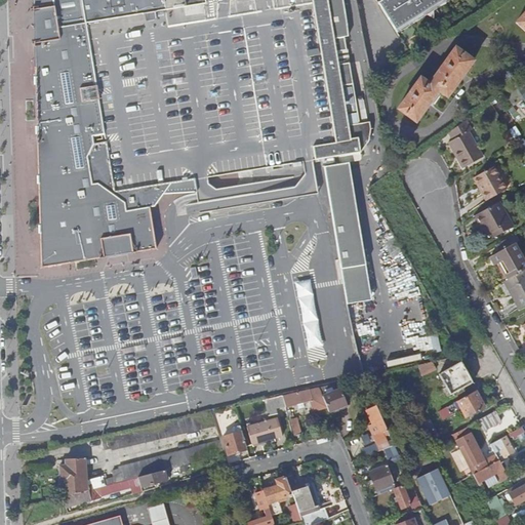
[(32,0),(32,10),(36,10),(38,22),(37,22),(36,23),(35,24),(34,26),(34,27),(34,29),(34,30),(35,31),(36,32),(37,32),(38,33),(40,33),(41,39),(33,40),(40,266),(155,246),(148,204),(153,203),(172,179),(201,175),(276,163),(291,161),(292,164),(299,163),(299,159),(331,154),(332,162),(338,161),(338,154),(359,150),(371,133),(369,118),(349,121),(342,88),(339,67),(337,53),(334,39),(327,0),(32,0)]
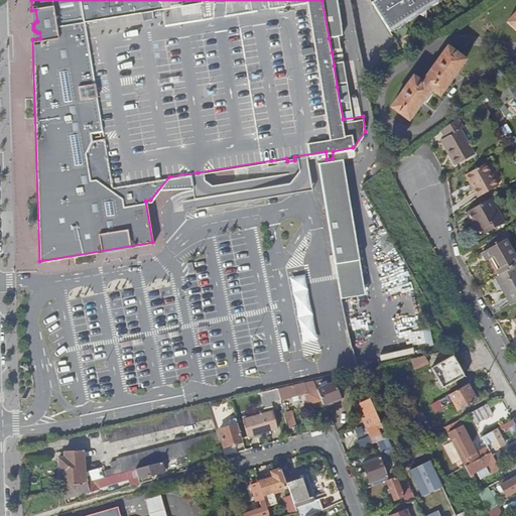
[(373,0),(391,28),(423,8),(435,0),(373,0)]
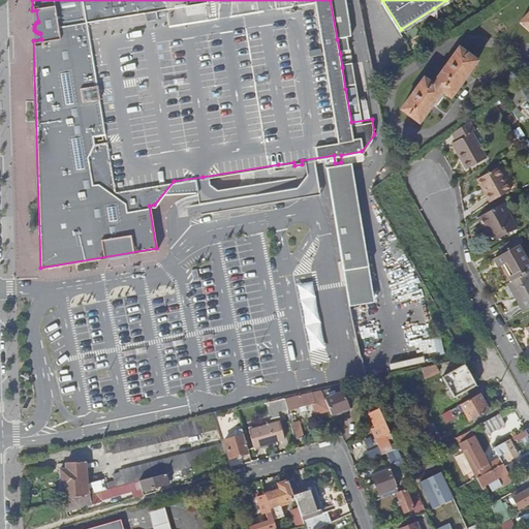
[(528,11),(520,24),(528,31),(528,11)]
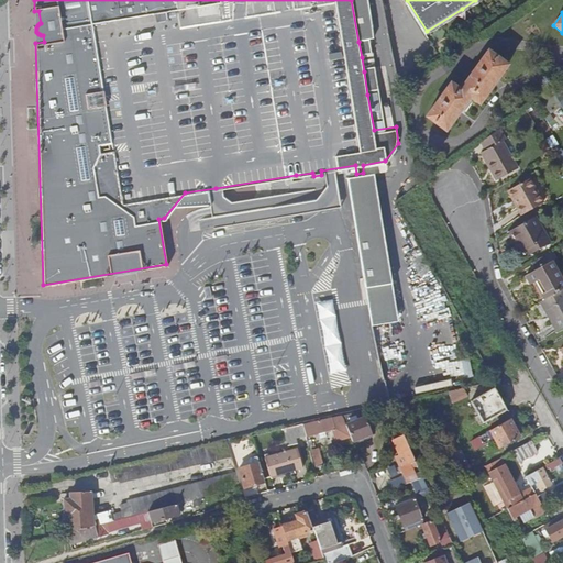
[(370,40),(359,42),(362,57),(372,56),(370,40)]
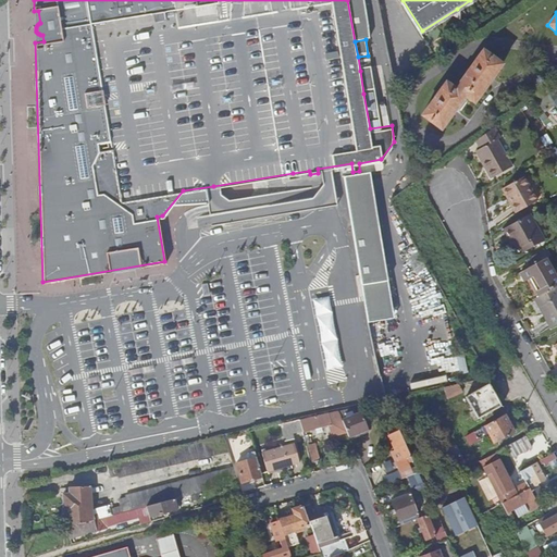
[(445,84),(422,116),(441,131),(465,98),(473,104),(502,64),(483,51),(455,90),(445,84)]
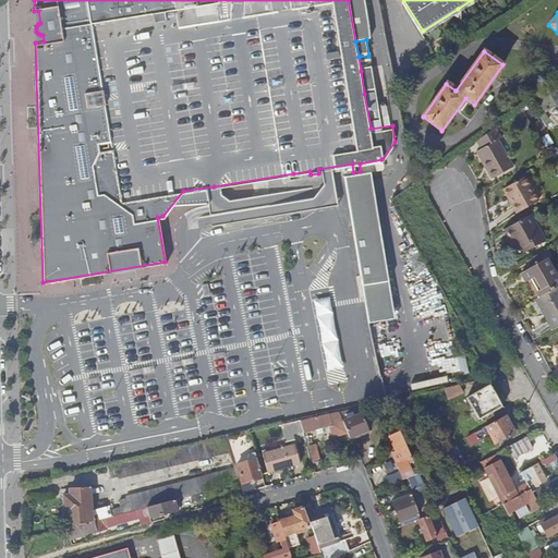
[(372,69),(361,71),(364,94),(376,92),(372,69)]
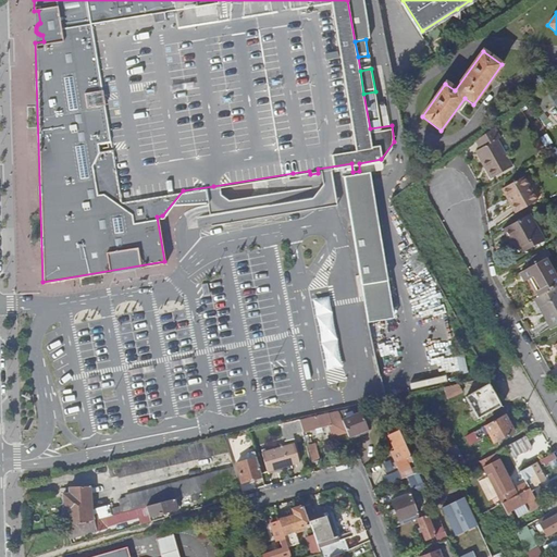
[(555,106),(545,90),(534,98),(544,112),(555,106)]
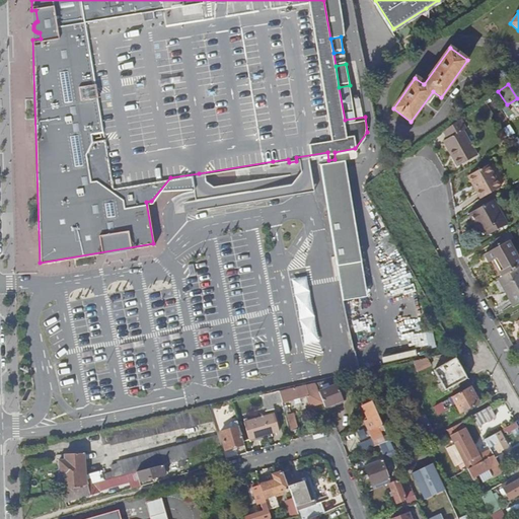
[(476,156),(463,131),(465,129),(460,119),(443,131),(447,139),(443,141),(457,166),(476,156)]
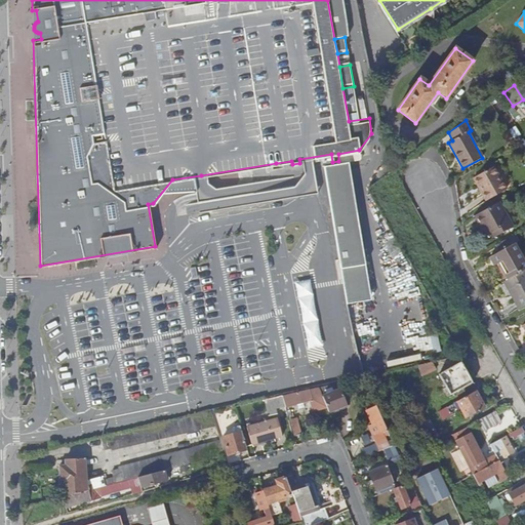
[(365,263),(348,160),(338,161),(332,162),(323,164),(340,267),(365,263)]
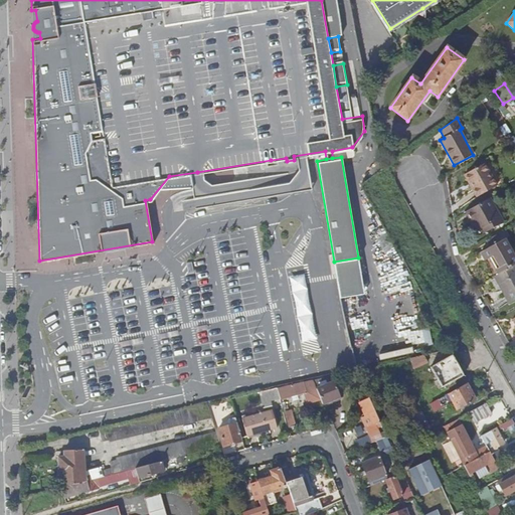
[(271,160),(197,172),(198,181),(273,170),(271,160)]
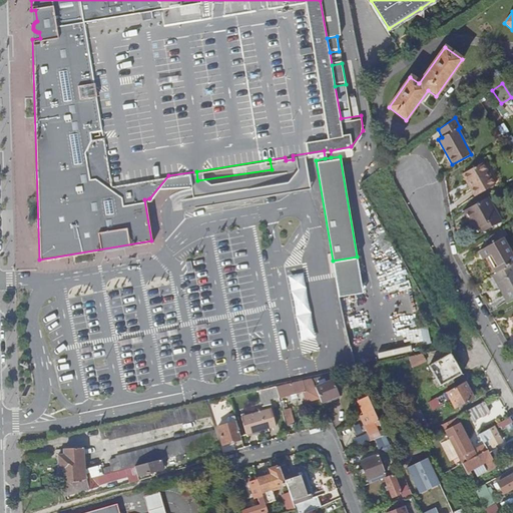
[(482,163),(463,174),(475,196),(494,185),(482,163)]
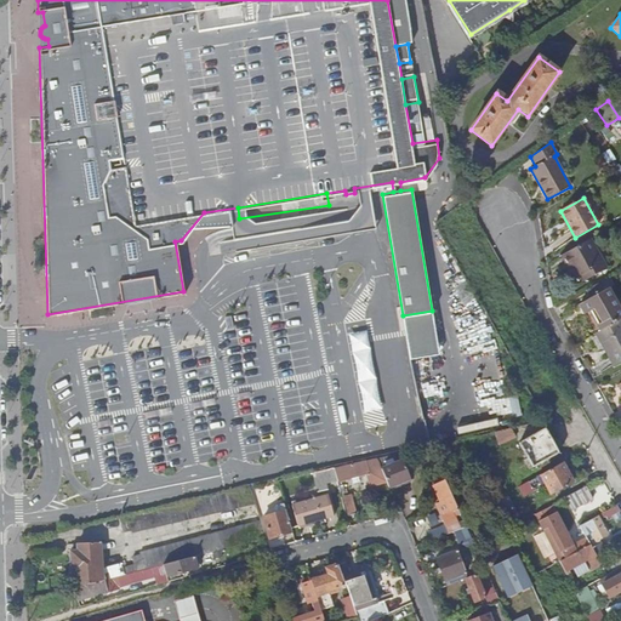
[(605,268),(590,240),(562,256),(569,269),(576,265),(580,269),(577,271),(584,280),(605,268)]
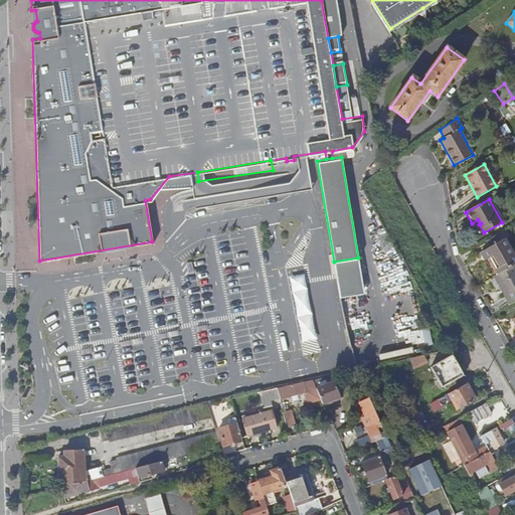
[(514,258),(513,254),(504,238),(509,236),(505,229),(486,240),(489,247),(481,252),(485,261),(489,259),(498,274),(514,265),(514,264),(514,258)]
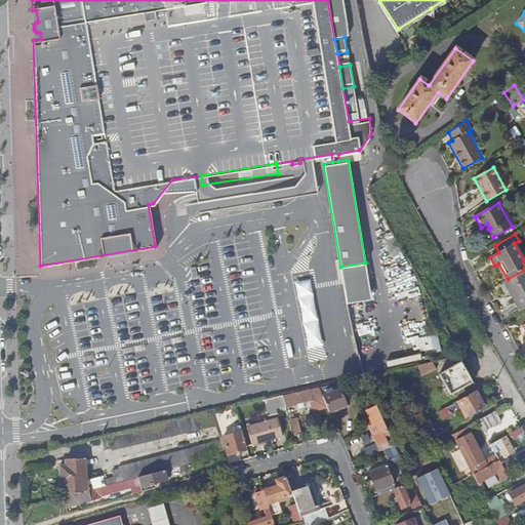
[(365,263),(340,267),(346,301),(370,297),(365,263)]
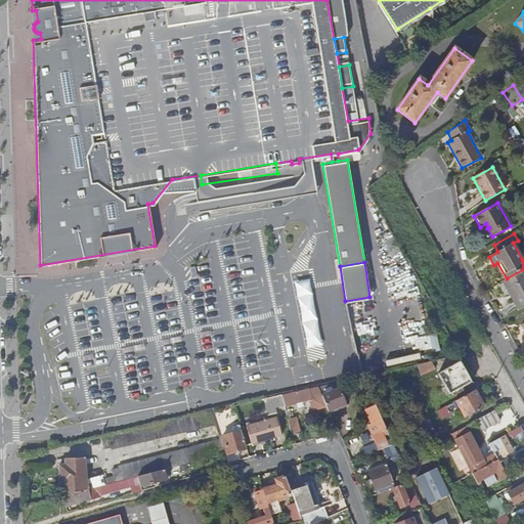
[(523,305),(523,269),(507,278),(505,279),(515,297),(513,298),(518,309),(523,305)]
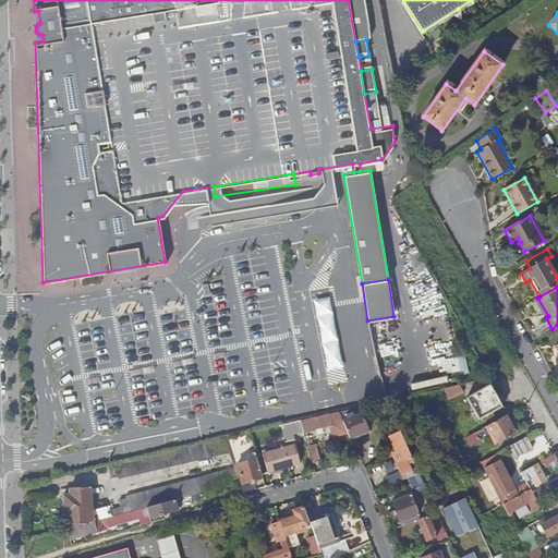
[(331,296),(316,299),(329,370),(346,366),(331,296)]
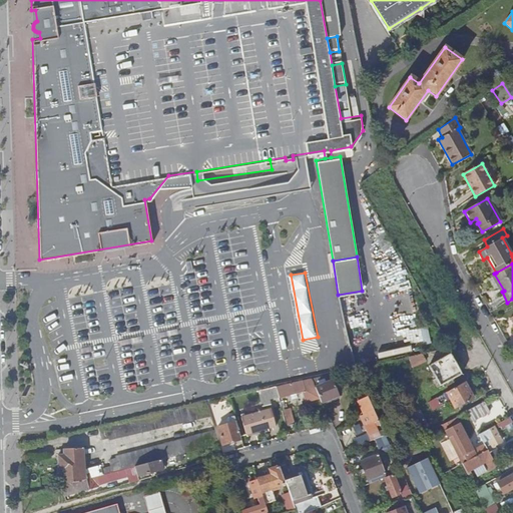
[(504,291),(494,274),(492,276),(502,292),(504,291)]
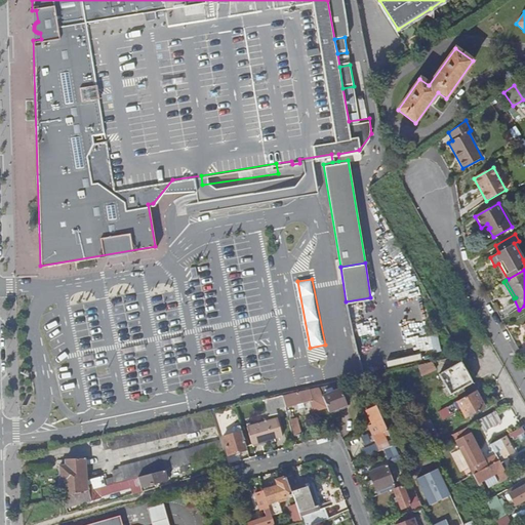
[(435,361),(420,364),(422,373),(437,370),(435,361)]
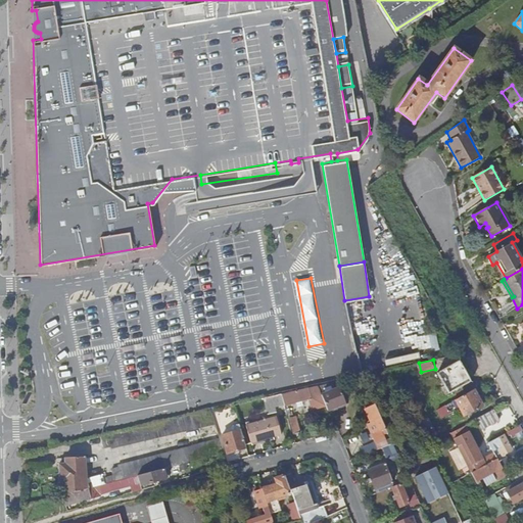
[(460,360),(437,372),(444,385),(442,386),(446,394),(453,391),(454,393),(464,389),(462,386),(472,381),(471,378),(473,377),(470,371),(467,372),(460,360)]
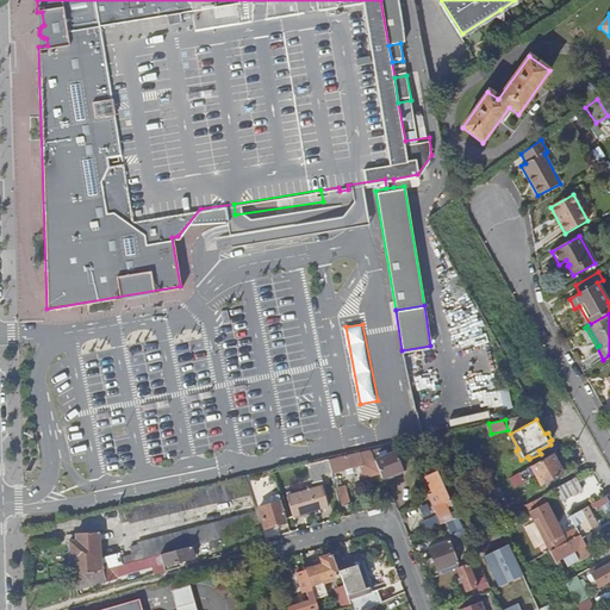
[(387,446),(371,449),(375,460),(391,453),(387,446)]
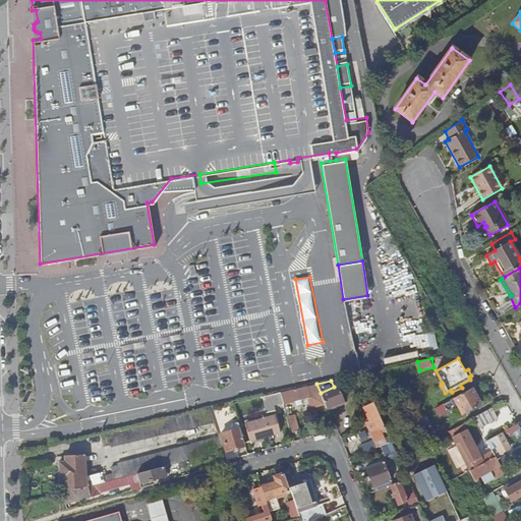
[(321,393),(316,384),(307,386),(307,387),(281,393),(284,403),(295,400),(300,399),(307,397),(310,407),(325,404),(321,394),(321,393)]
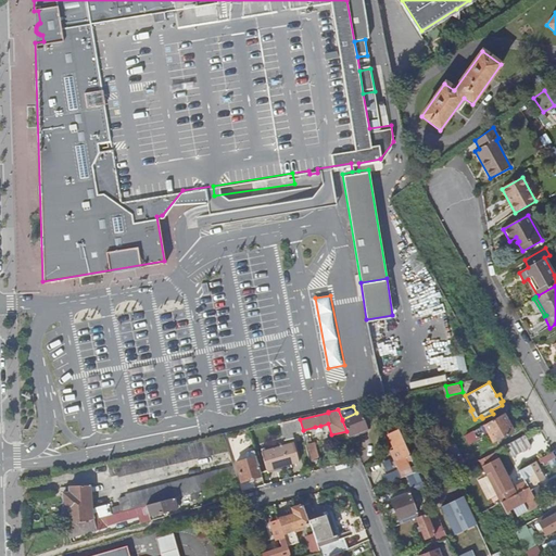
[(346,431),(349,436),(367,428),(361,412),(356,413),(342,419),(342,420),(346,431)]
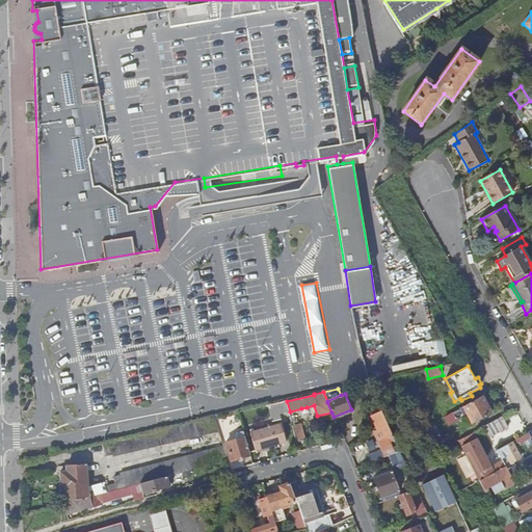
[(482,396),(463,406),(473,423),(491,413),(482,396)]
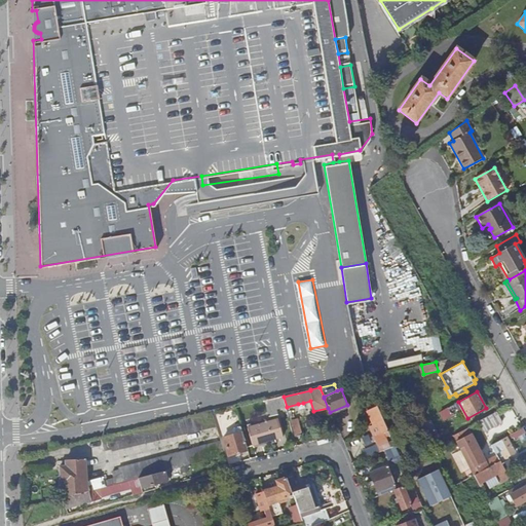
[(273,399),(265,401),(269,416),(277,414),(273,399)]
